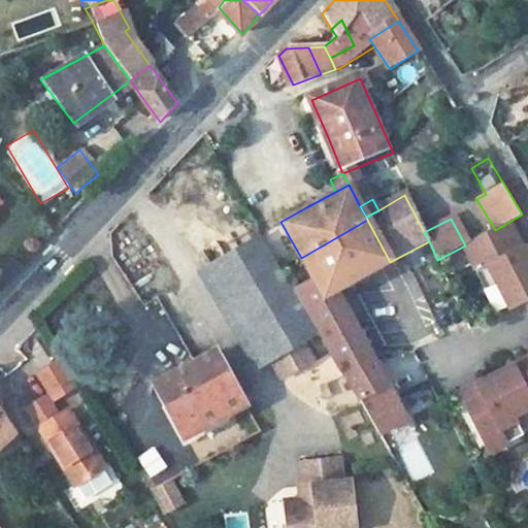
[(367,220),(301,258),(312,279),(322,296),(336,289),(390,262),(367,220)]
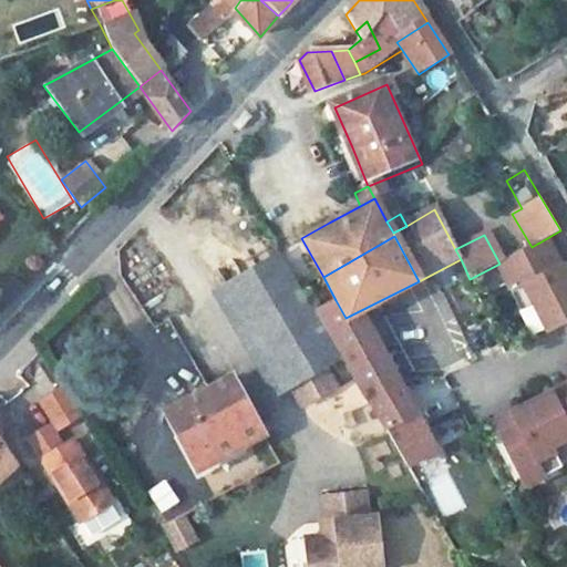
[(539,243),(537,244),(552,270),(562,266),(547,238),(539,243)]
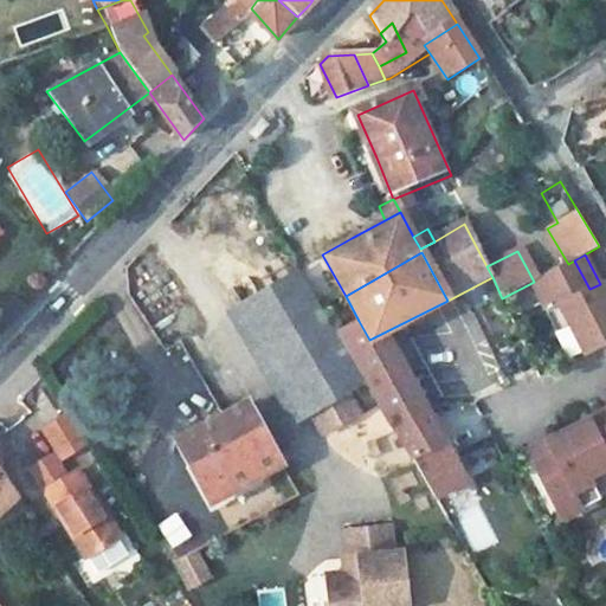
[(574,260),(533,283),(548,313),(561,307),(587,354),(605,343),(605,295),(600,284),(590,289),(574,260)]
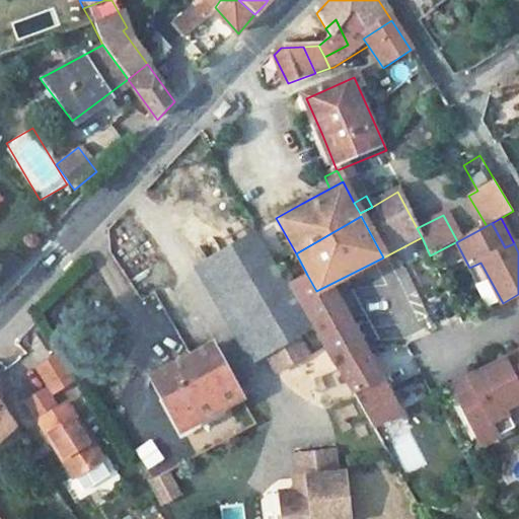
[(253,236),(207,265),(261,354),(308,325),(253,236)]
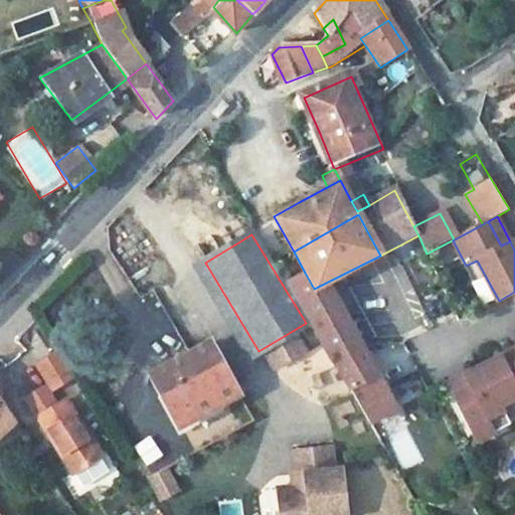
[(400,263),(416,254),(410,241),(393,250),(400,263)]
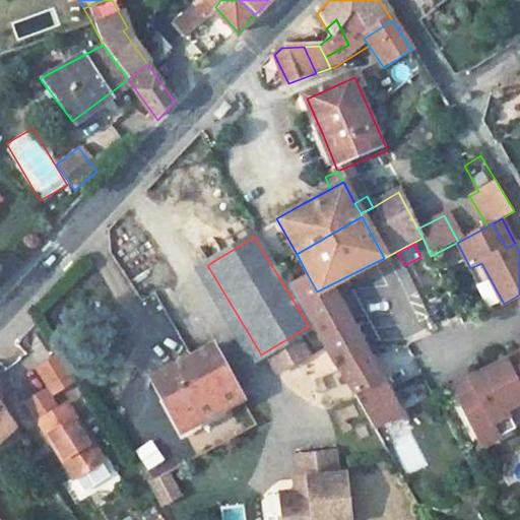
[(291,283),(340,365),(356,391),(385,378),(371,352),(375,350),(372,345),(368,347),(331,284),(317,291),(308,275),(291,283)]
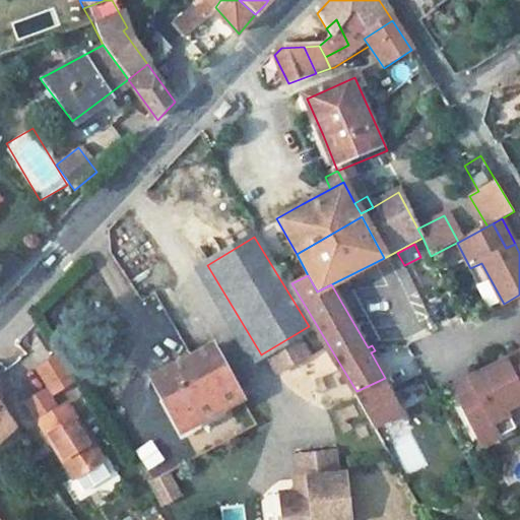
[(45,331),(23,345),(41,373),(62,359),(45,331)]
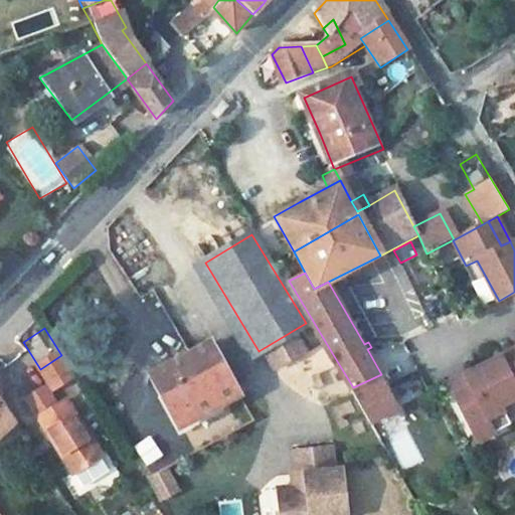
[(210,344),(152,375),(181,427),(238,395),(210,344)]
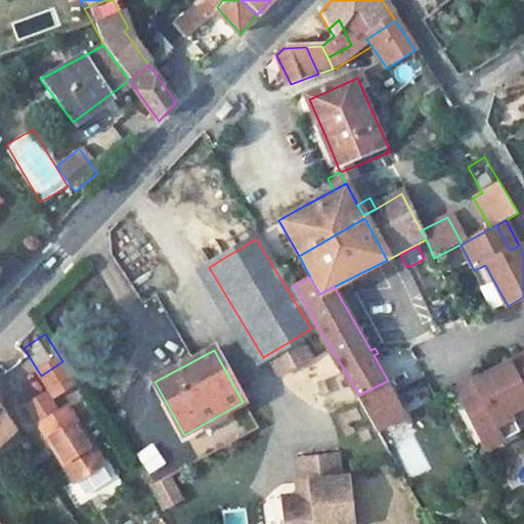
[(523,358),(514,364),(520,378),(523,375),(523,358)]
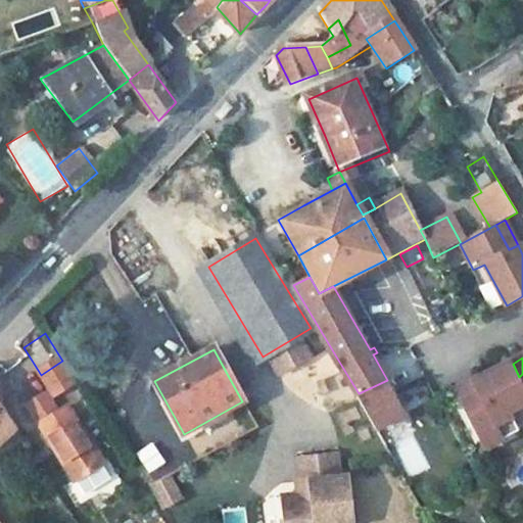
[(522,385),(519,377),(513,364),(475,382),(481,395),(464,405),(485,449),(504,441),(496,427),(514,419),(512,415),(522,409),(522,385)]
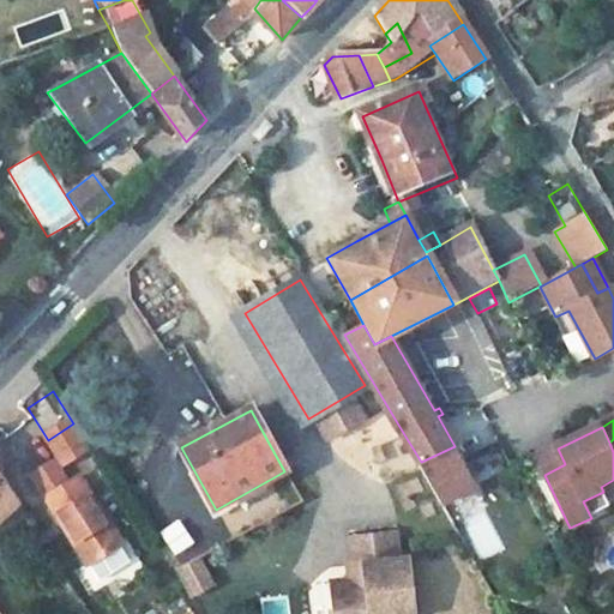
[(12,452),(67,536),(103,513),(64,452),(49,461),(34,438),(12,452)]
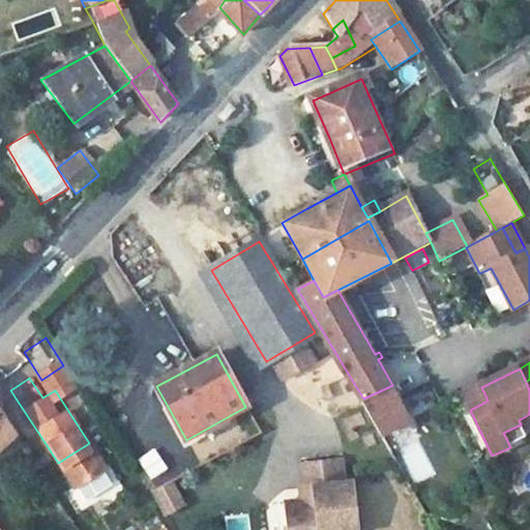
[(392,385),(363,399),(384,432),(412,419),(392,385)]
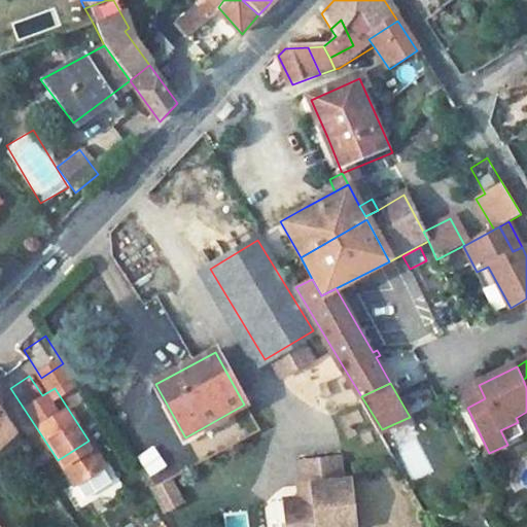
[(479,385),(461,394),(467,408),(485,398),(479,385)]
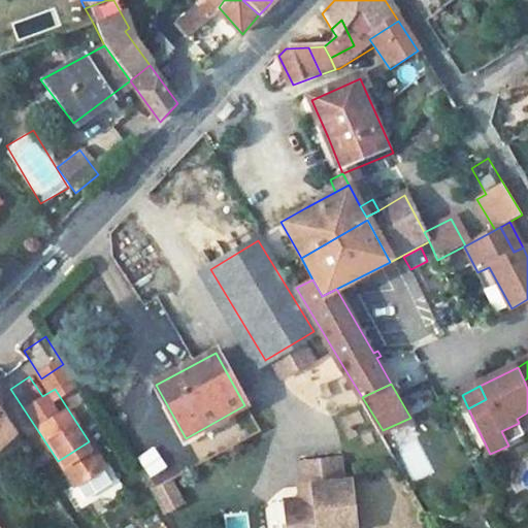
[(0,446),(15,431),(0,406),(0,446)]
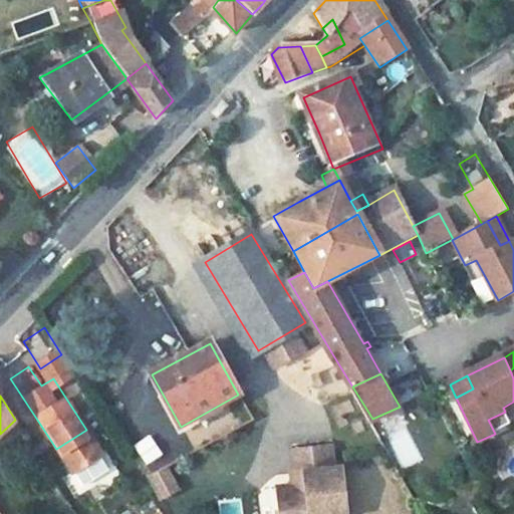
[(151,434),(135,445),(149,465),(165,454),(151,434)]
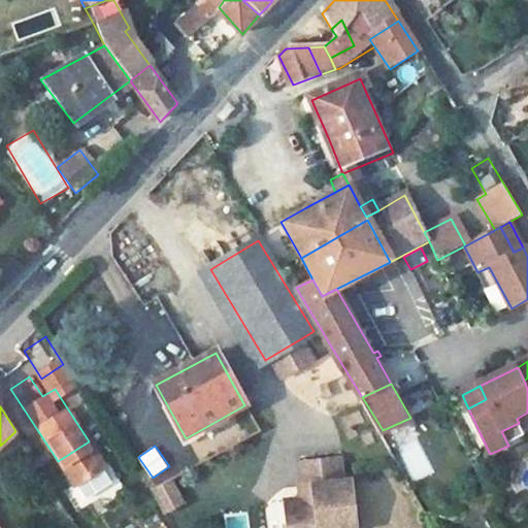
[(343,457),(305,462),(309,496),(290,499),(293,527),(342,527),(360,526),(354,479),(347,480),(343,457)]
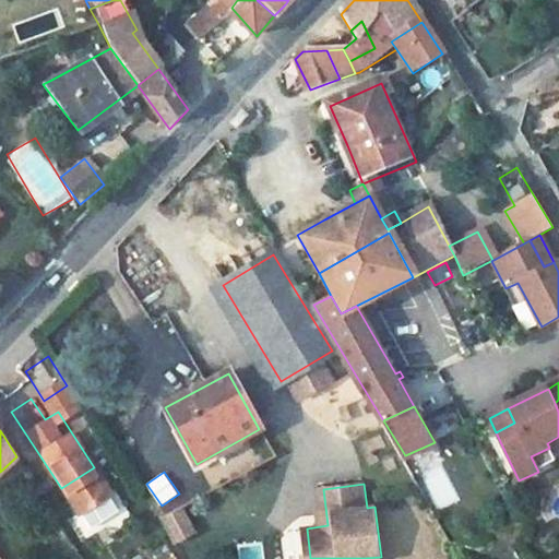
[(113,496),(84,516),(102,540),(129,520),(113,496)]
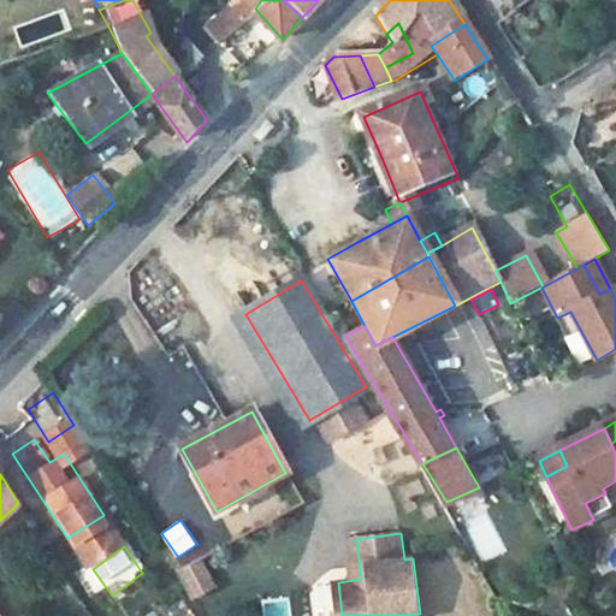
[(191,599),(218,586),(203,557),(178,569),(191,599)]
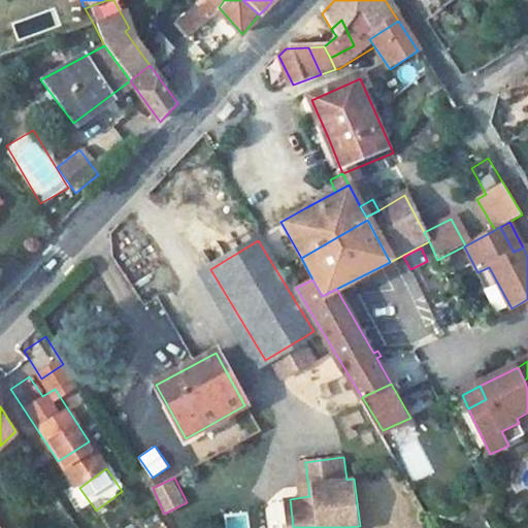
[(286,527),(281,500),(264,503),(268,527),(286,527)]
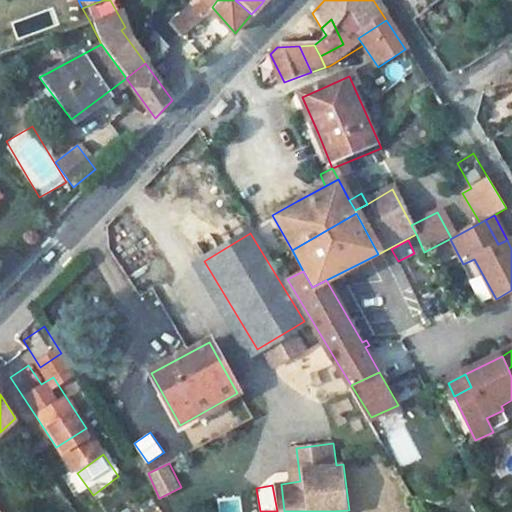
[(242,511),(242,497),(220,498),(221,511),(242,511)]
